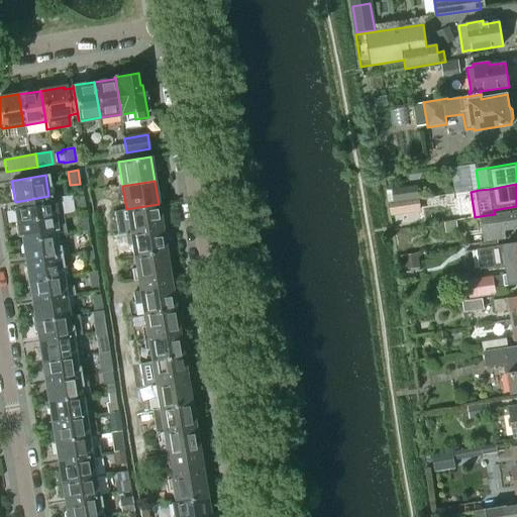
[(15,202),(18,221),(63,214),(59,194),(48,196),(15,202)]
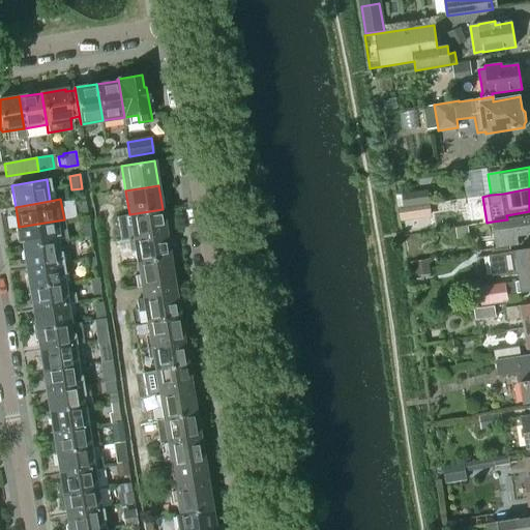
[(76,202),(79,217),(86,216),(84,201),(76,202)]
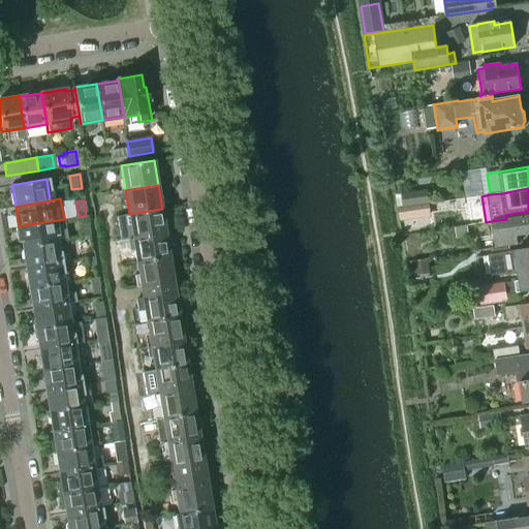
[(121,241),(133,239),(165,232),(162,209),(129,214),(117,216),(121,241)]
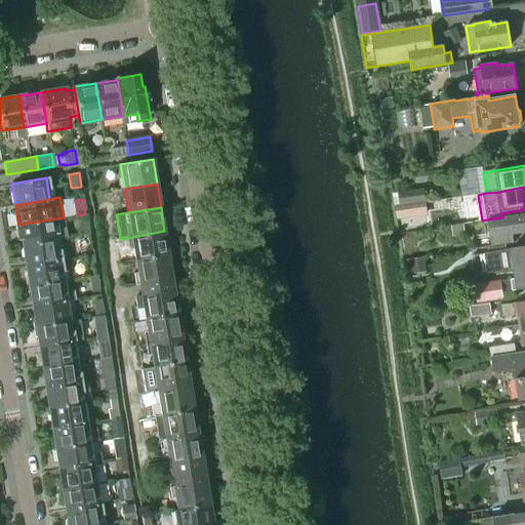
[(487,219),(492,246),(515,242),(513,234),(524,232),(524,213),(502,217),(487,219)]
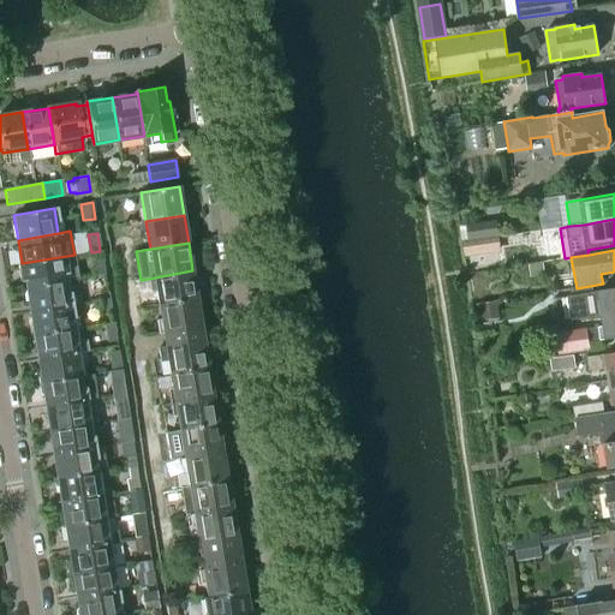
[(22,263),(25,287),(66,280),(78,279),(75,255),(22,263)]
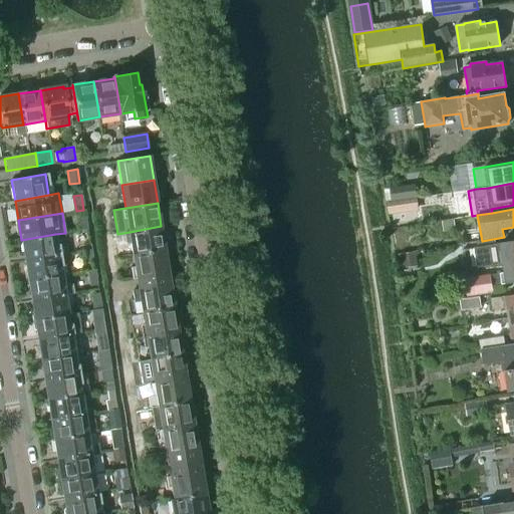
[(76,216),(79,230),(87,229),(84,215),(76,216)]
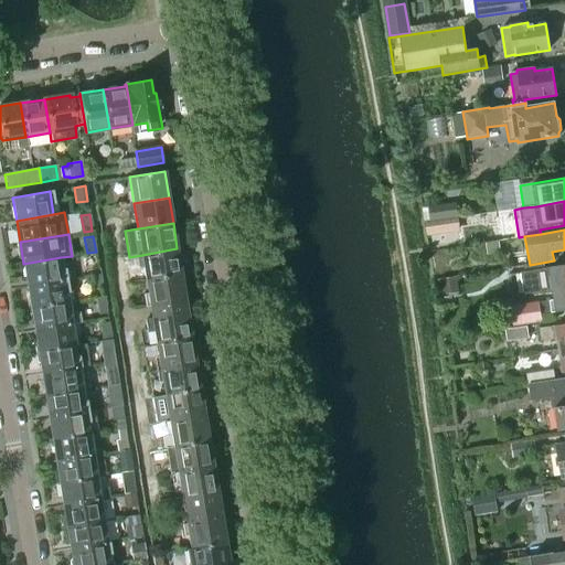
[(142,255),(146,280),(181,275),(177,248),(142,255)]
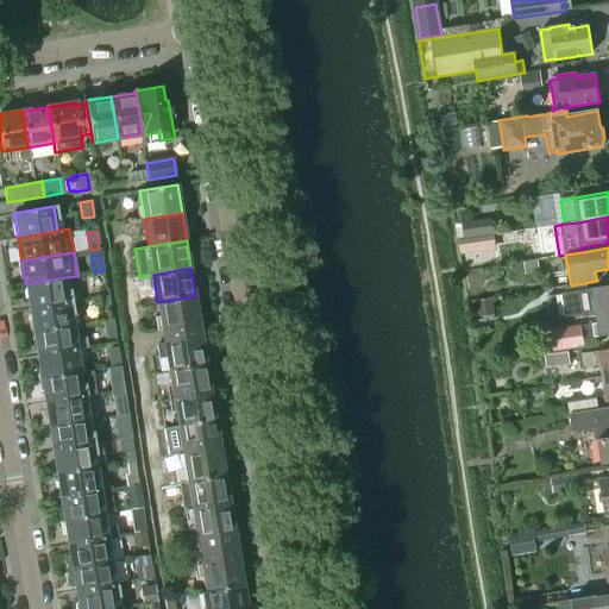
[(25,284),(29,308),(69,301),(79,300),(77,290),(68,292),(66,277),(25,284)]
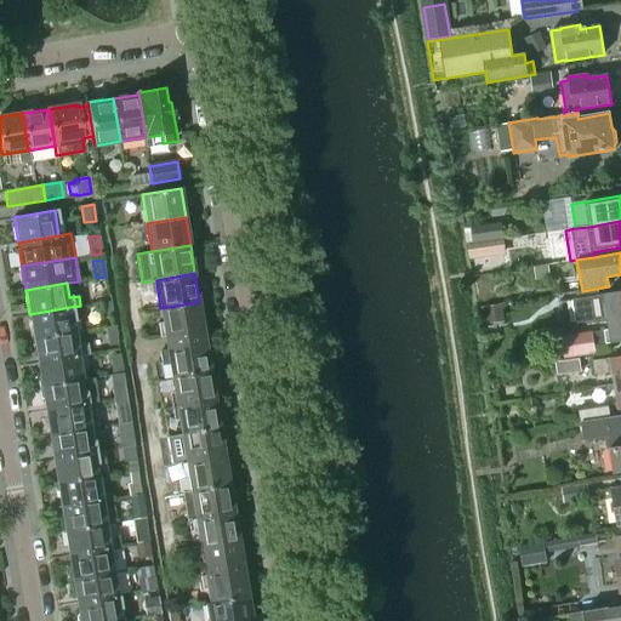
[(107,285),(97,286),(100,302),(109,301),(107,285)]
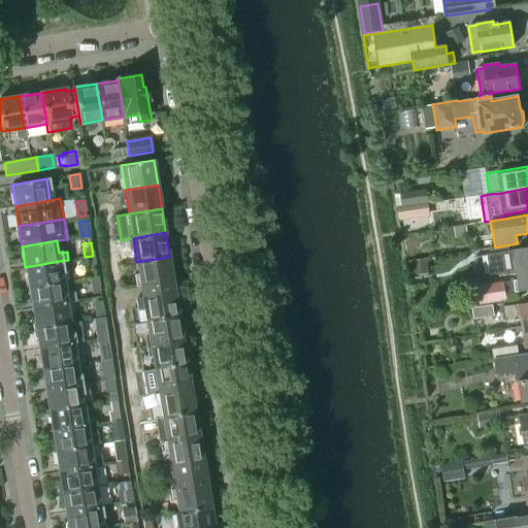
[(491,275),(517,271),(527,268),(527,248),(488,255),(491,275)]
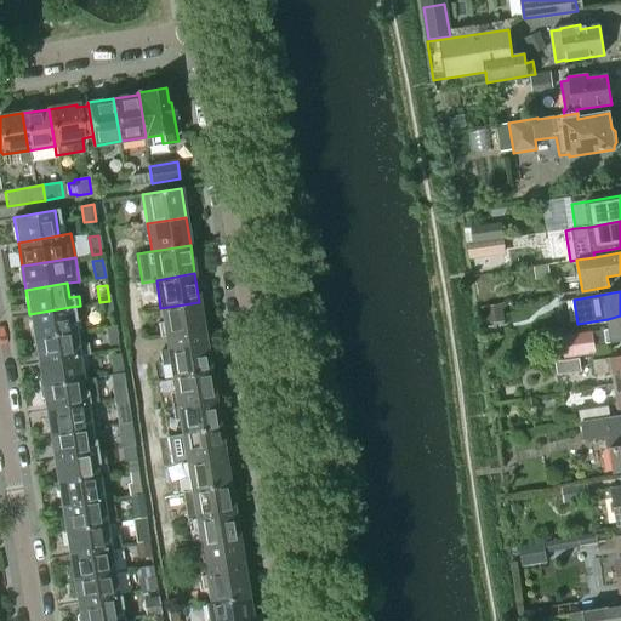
[(109,301),(100,302),(102,318),(112,317),(109,301)]
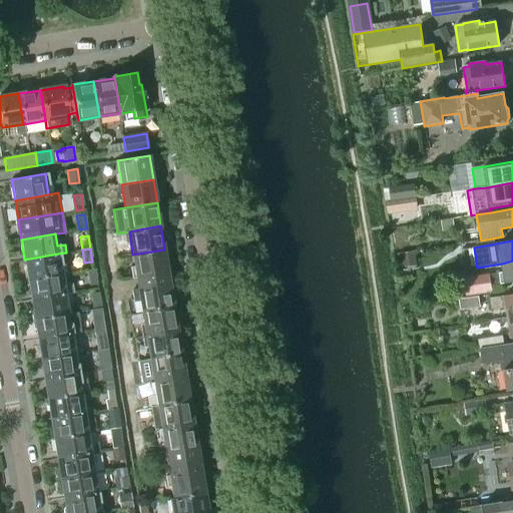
[(132,254),(138,288),(151,286),(150,281),(154,281),(154,276),(168,273),(164,249),(132,254)]
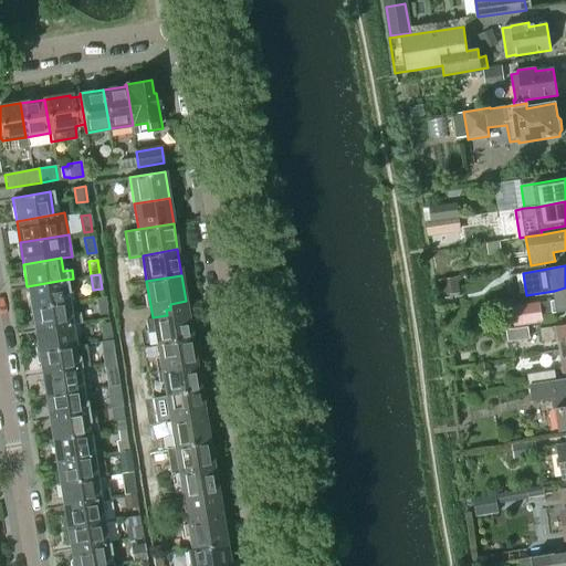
[(27,286),(31,308),(67,303),(64,280),(27,286)]
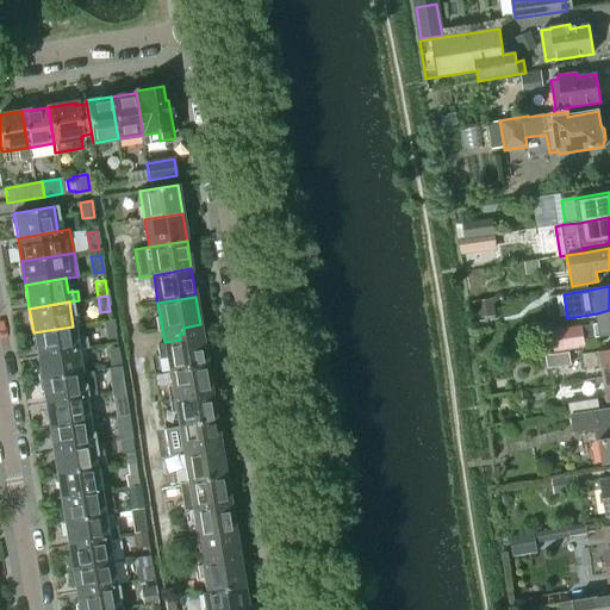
[(609,310),(597,313),(599,323),(552,331),(555,352),(585,347),(584,338),(597,337),(609,334),(609,310)]
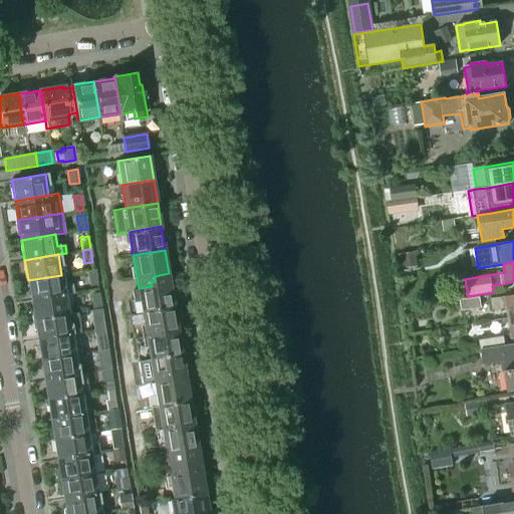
[(93,269),(85,270),(88,285),(96,284),(93,269)]
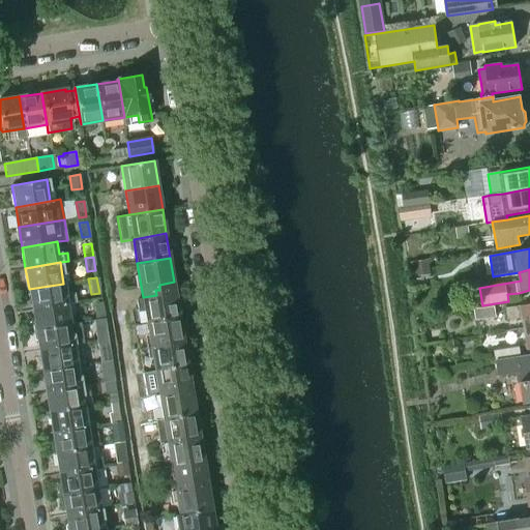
[(143,297),(147,322),(180,317),(174,282),(159,285),(159,290),(155,290),(156,295),(143,297)]
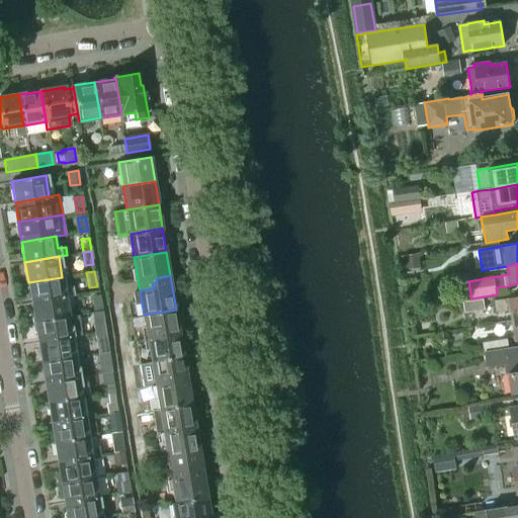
[(28,282),(31,303),(71,295),(73,295),(72,286),(64,287),(62,277),(28,282)]
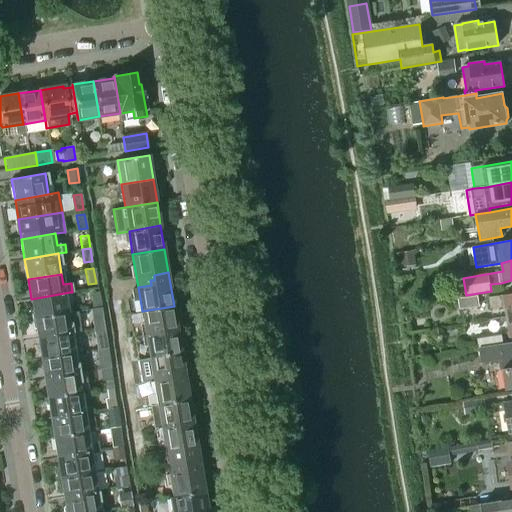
[(30,310),(32,319),(68,313),(66,302),(71,301),(70,292),(31,299),(32,307),(30,310)]
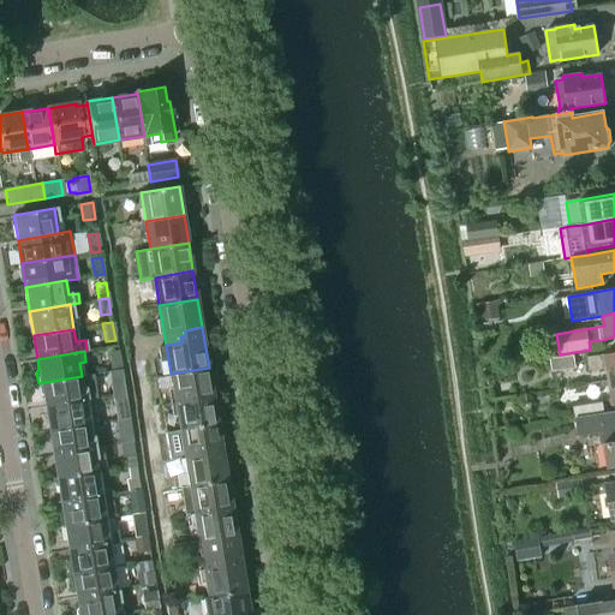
[(117,351),(107,352),(111,371),(120,370),(117,351)]
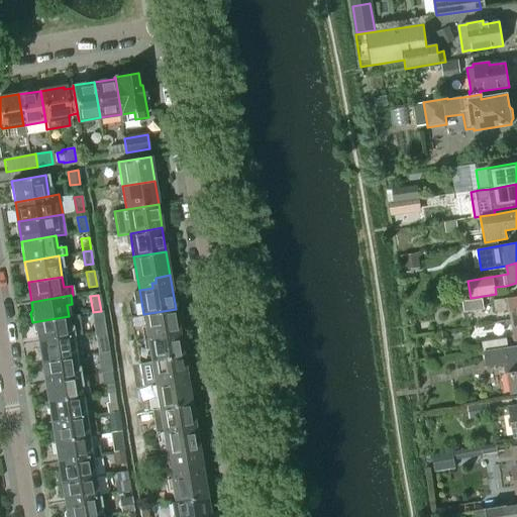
[(510,311),(512,320),(516,319),(516,298),(494,301),(496,313),(510,311)]
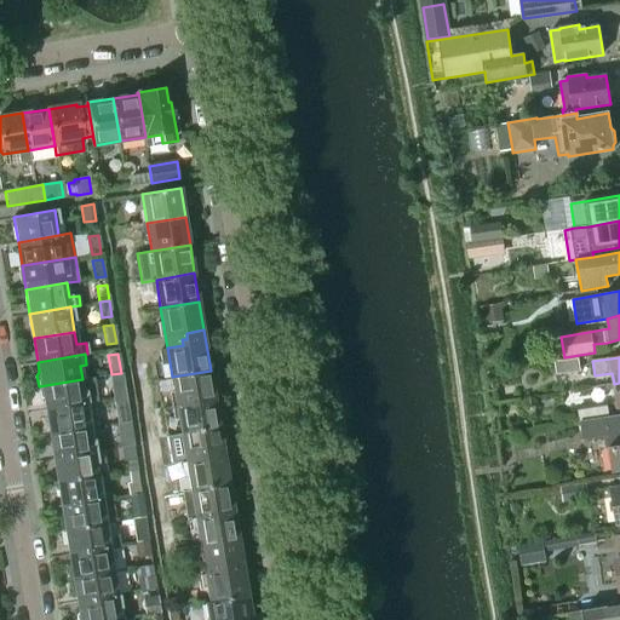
[(578,360),(555,363),(556,377),(580,373),(578,360)]
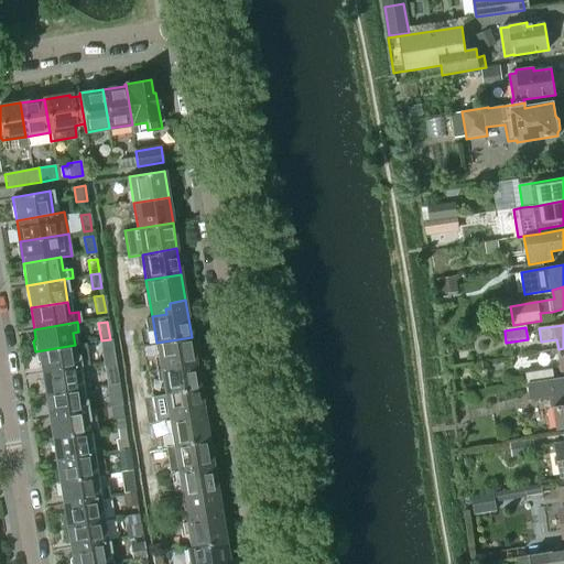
[(156,343),(161,369),(196,362),(192,337),(156,343)]
